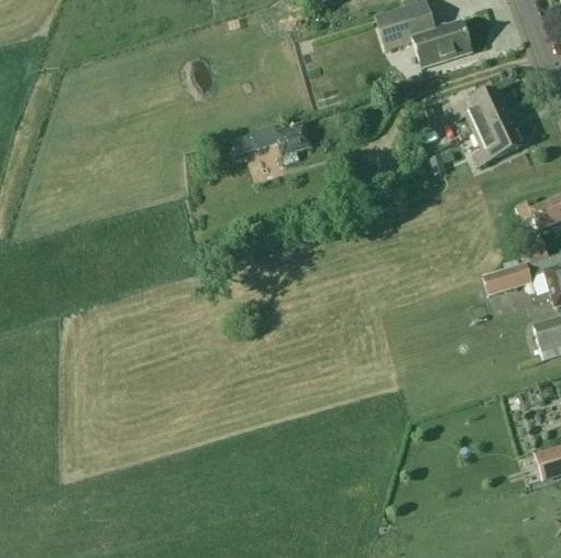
[(436,28),(427,0),(424,0),(376,15),(387,48),(414,40),(422,67),(473,51),(462,19),(436,28)]
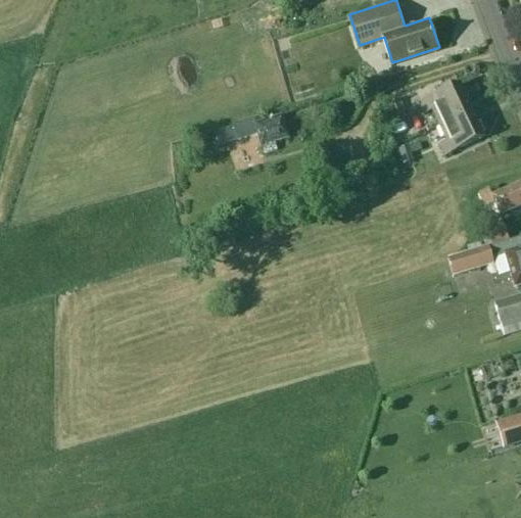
[(431,107),(439,124),(472,108),(460,82),(420,100),(425,110),(431,107)]
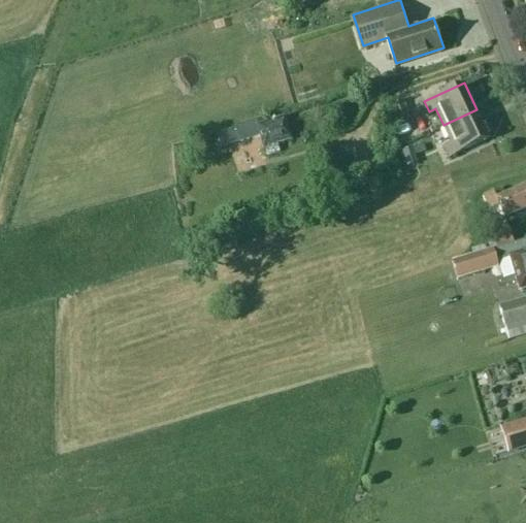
[(405,97),(390,102),(396,122),(409,118),(407,111),(409,111),(405,97)]
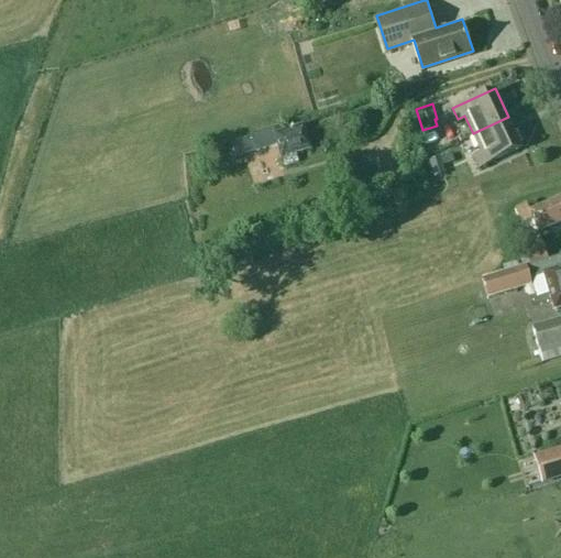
[(508,117),(473,133),(481,149),(473,152),(479,164),(521,144),(508,117)]
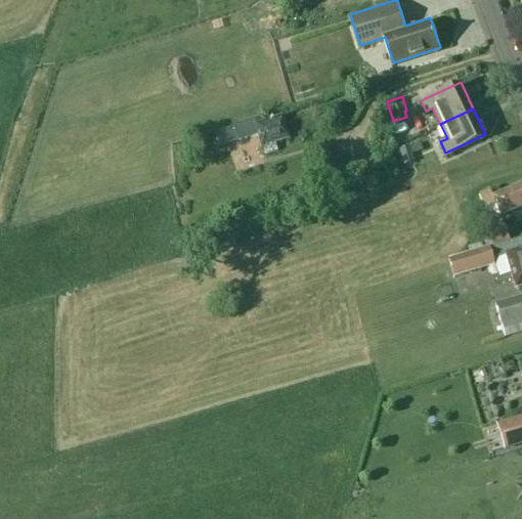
[(253,118),(233,124),(216,129),(221,144),(258,132),(264,152),(278,146),(276,139),(289,135),(281,114),(255,123),(253,118)]
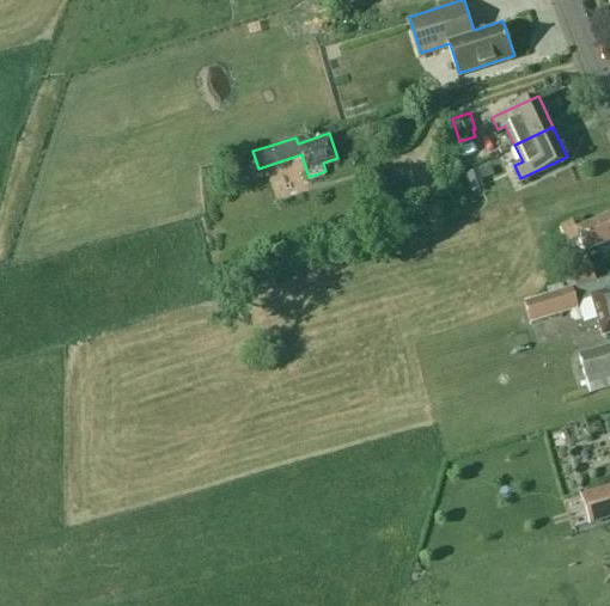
[(486,185),(481,166),(468,170),(474,189),(486,185)]
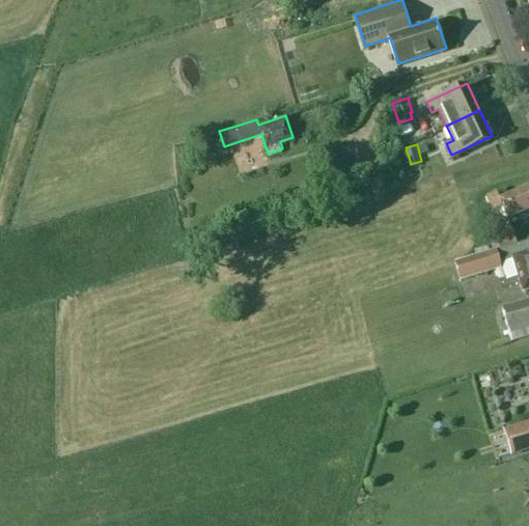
[(507,215),(528,204),(528,184),(500,196),(497,189),(486,194),(493,208),(502,203),(507,215)]
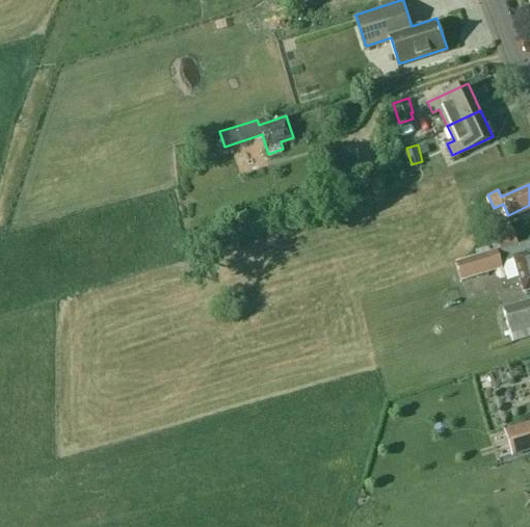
[(502,246),(519,240),(512,222),(496,228),(502,246)]
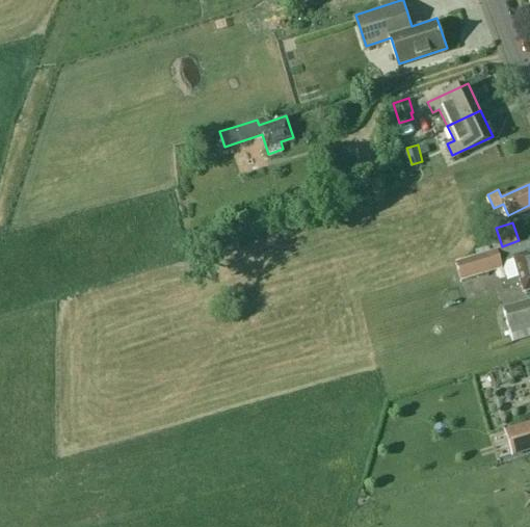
[(529,238),(501,247),(505,260),(519,256),(528,288),(529,287),(529,238)]
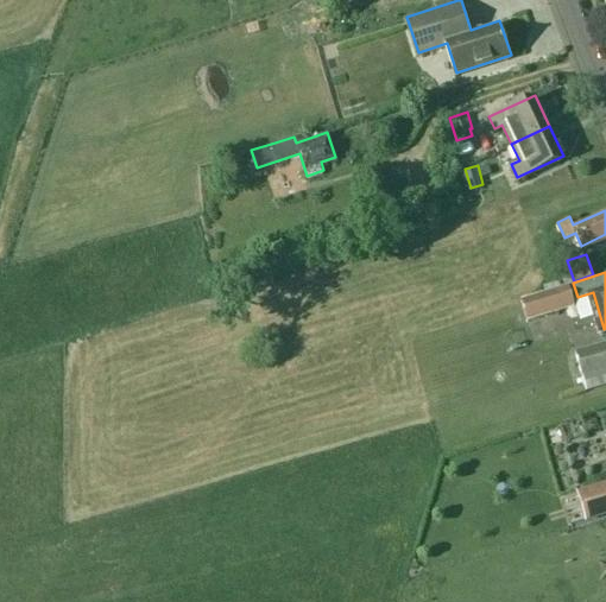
[(576,304),(569,282),(522,296),(528,318),(576,304)]
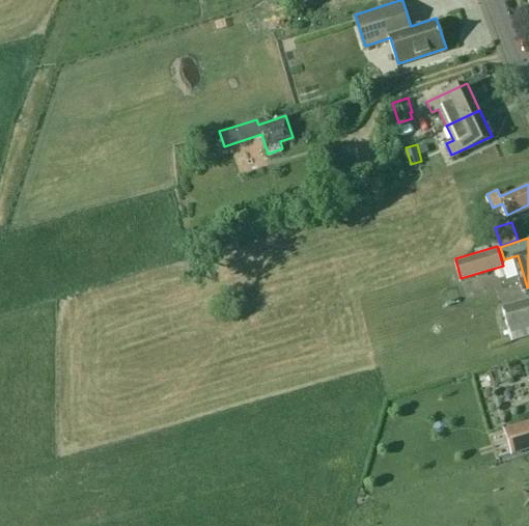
[(528,297),(502,304),(512,338),(528,333),(528,297)]
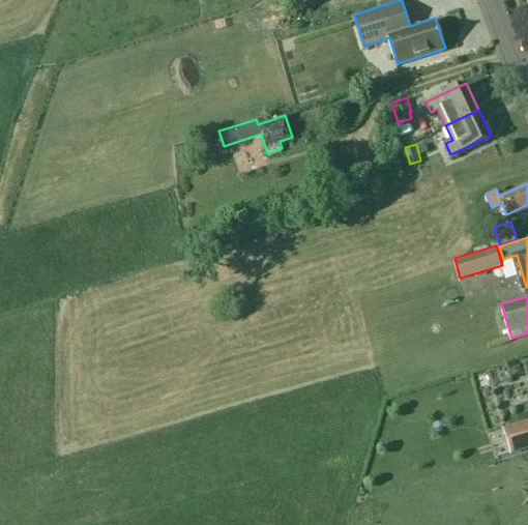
[(527,417),(503,426),(511,453),(527,447),(527,417)]
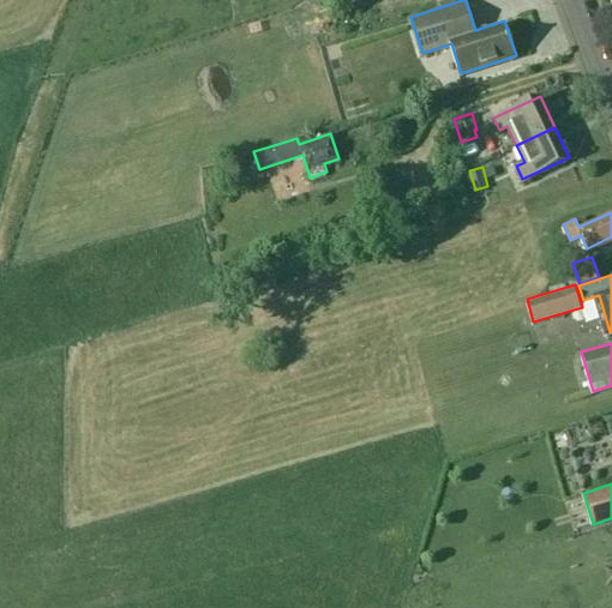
All buildings are outlined.
